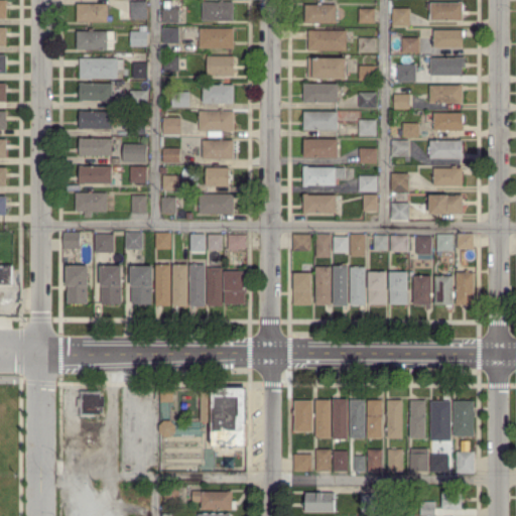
[(146,17),(132,17),(132,1),(146,2),(146,17)]
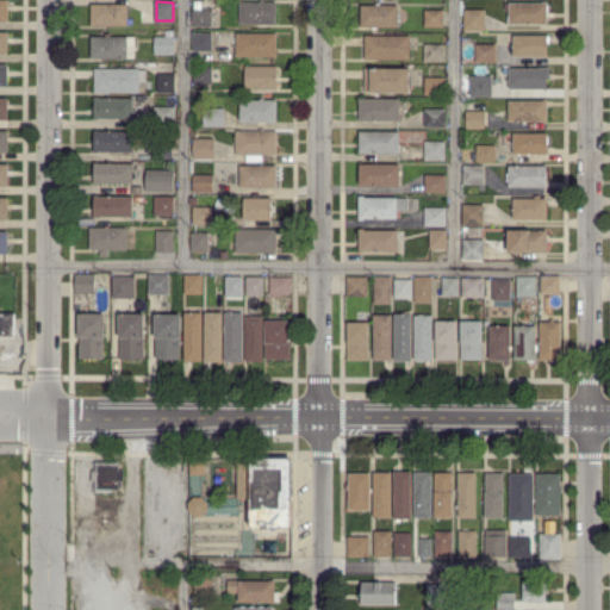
[(274,23),(240,23),(240,2),(260,2),(260,1),(265,1),(265,4),(274,4),(274,23)]
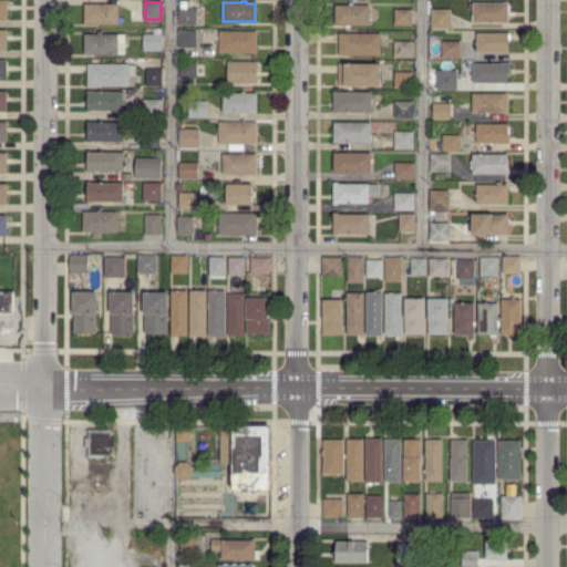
[(508,23),(505,23),(505,22),(474,22),(474,19),(472,19),(472,13),(473,13),(473,9),(468,9),(468,2),(505,2),(508,2),(508,23)]
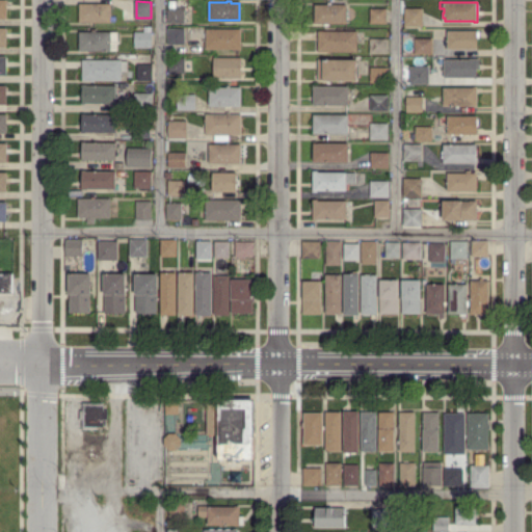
[(327,26),(324,26),(324,24),(314,24),(314,20),(313,20),(312,14),(314,14),(314,11),(313,10),(313,5),(327,5),(327,3),(330,3),(330,6),(345,5),(346,24),(327,24),(327,26)]
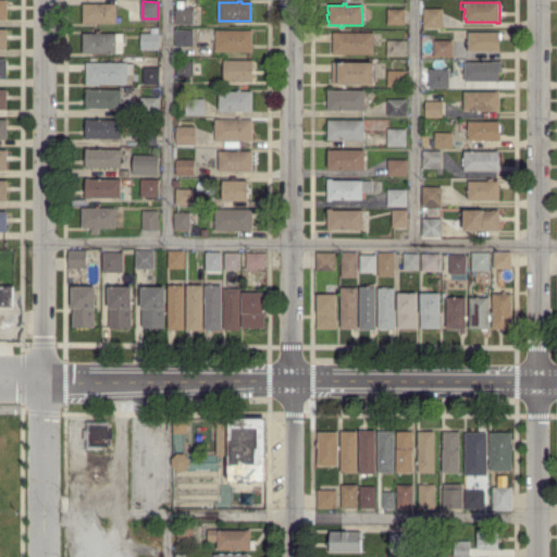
[(98,25),(94,25),(94,23),(83,23),(83,4),(116,4),(116,24),(98,24),(98,25)]
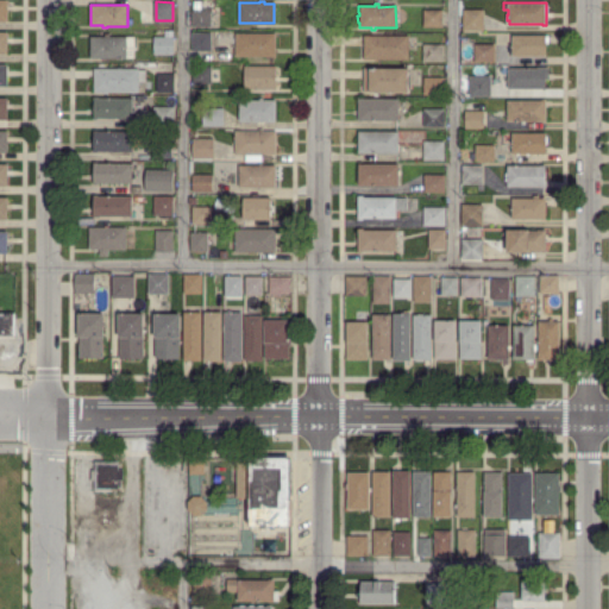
[(482,30),(464,30),(464,10),(482,10),(482,30)]
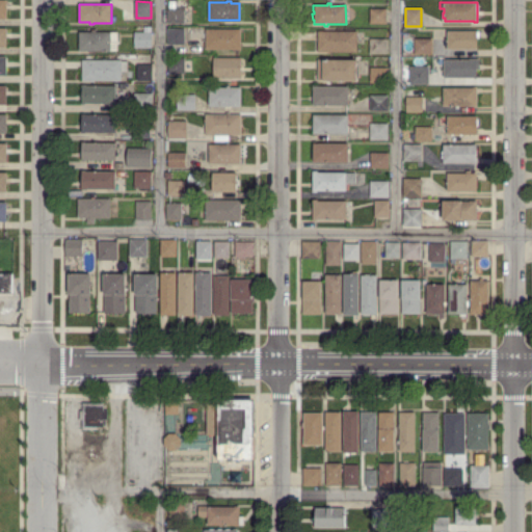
[(184,22),(169,22),(169,9),(184,9),(184,22)]
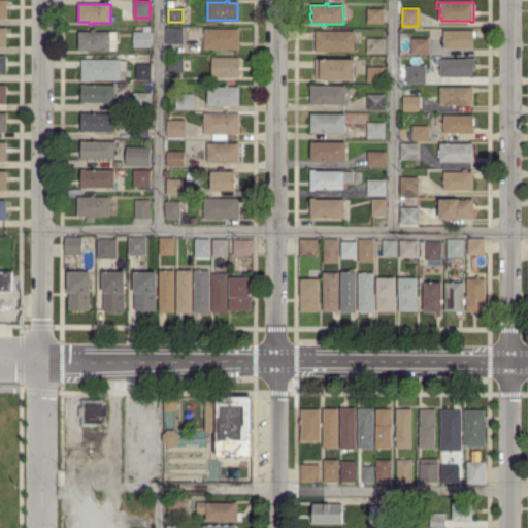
[(383,24),(367,24),(368,9),(383,9),(383,24)]
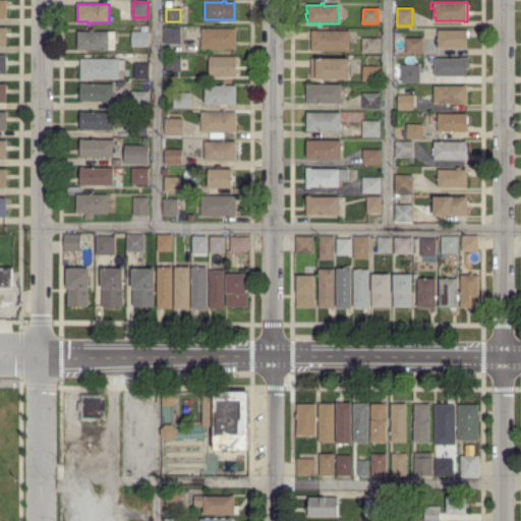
[(0,46),(0,27),(8,27),(8,46),(0,46)]
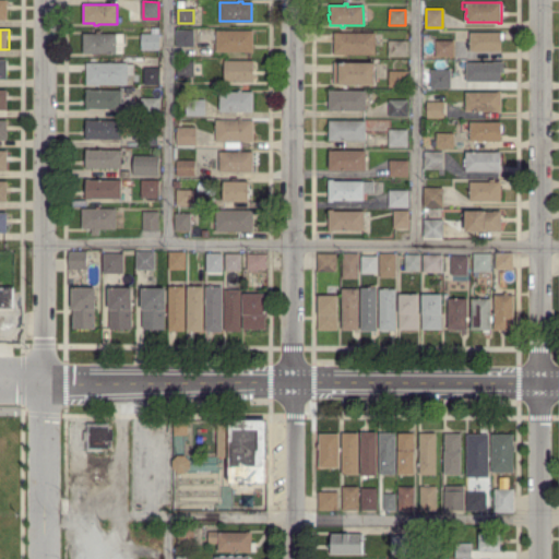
[(158,50),(143,50),(143,34),(153,34),(153,30),(158,30),(158,50)]
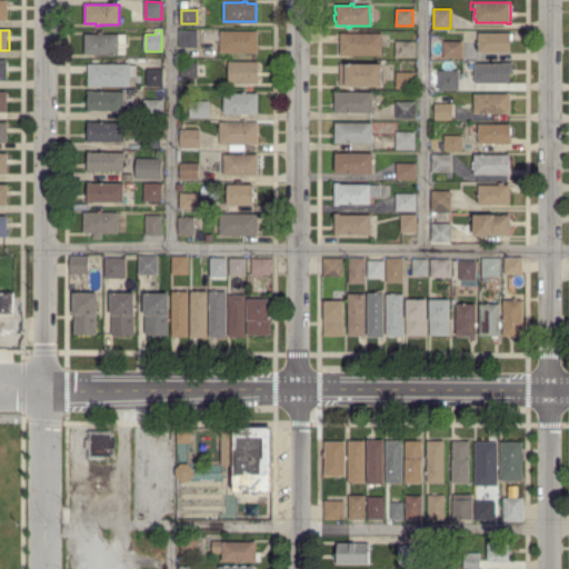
[(257,53),(220,52),(220,30),(258,31),(257,53)]
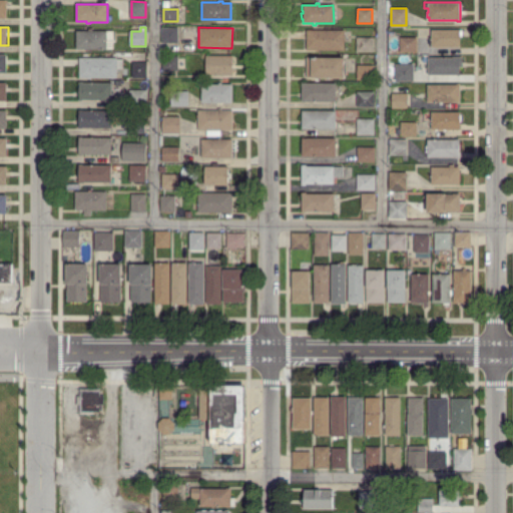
[(89,50),(87,50),(87,49),(78,49),(78,31),(88,31),(88,28),(93,28),(93,31),(106,31),(106,49),(89,49),(89,50)]
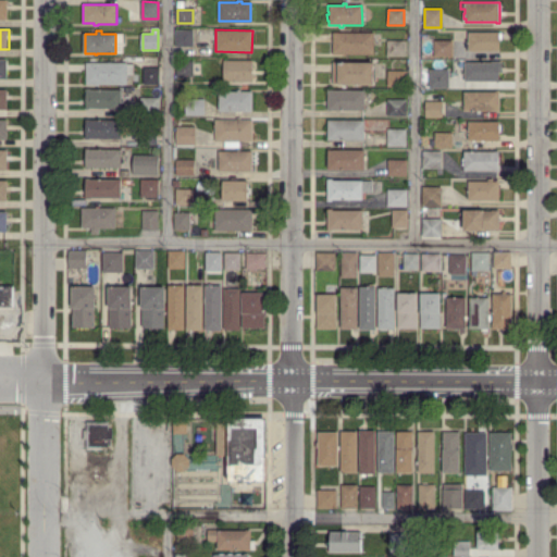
[(193,46),(177,46),(177,31),(193,31),(193,46)]
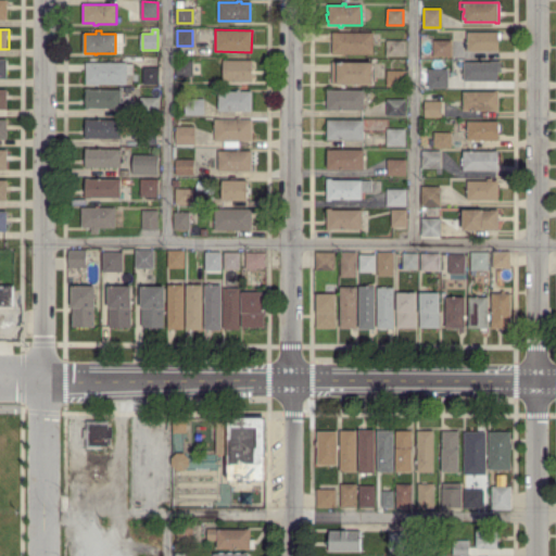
[(468,51),(468,32),(501,33),(501,40),(498,40),(498,51),(468,51)]
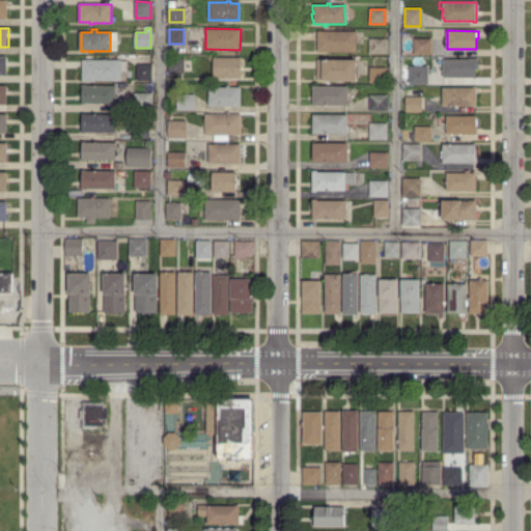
[(355,51),(317,51),(317,48),(314,48),(314,42),(317,42),(317,31),(355,32),(355,51)]
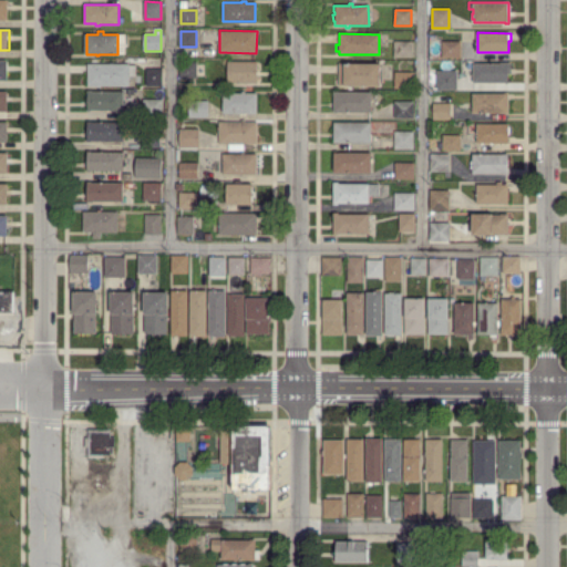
[(411,58),(394,57),(394,41),(411,41),(411,58)]
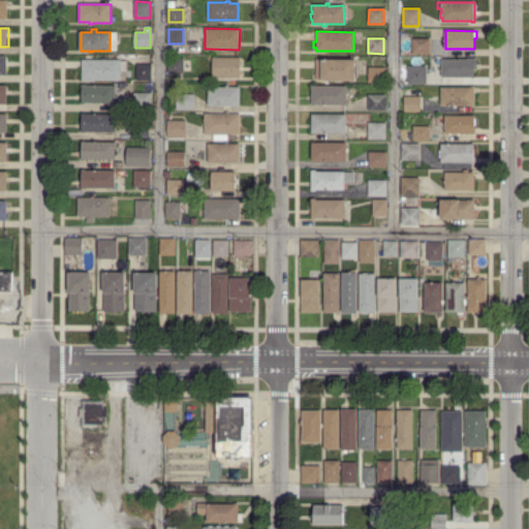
[(432,52),(412,52),(412,39),(432,39),(432,52)]
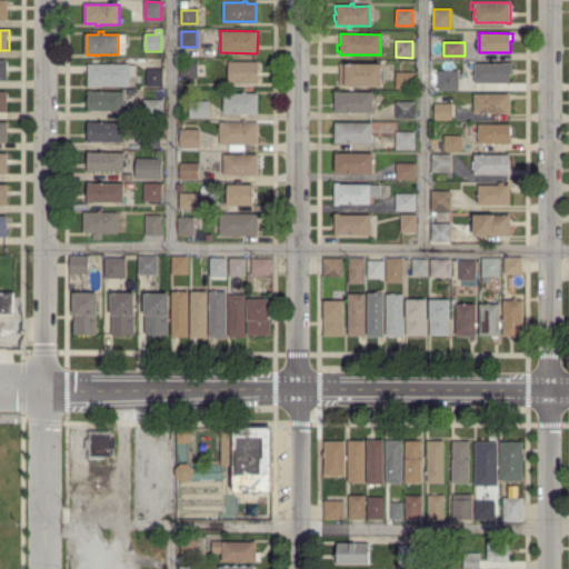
[(128,86),(89,86),(89,63),(111,65),(111,62),(115,62),(115,65),(128,65),(128,67),(136,67),(136,76),(128,76),(128,86)]
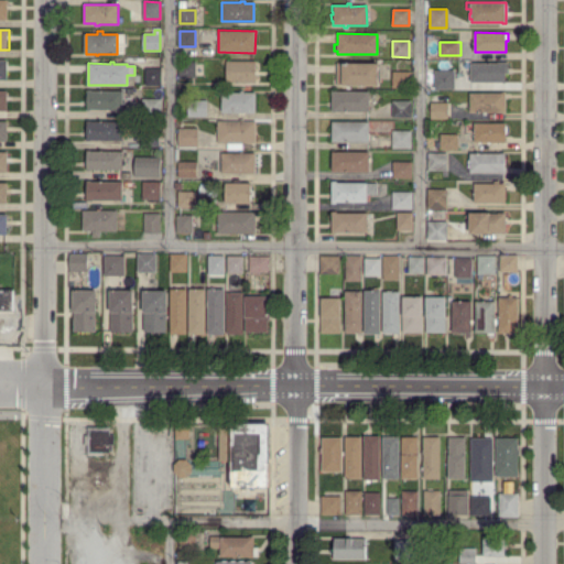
[(256,83),(227,83),(228,62),(256,62),(256,83)]
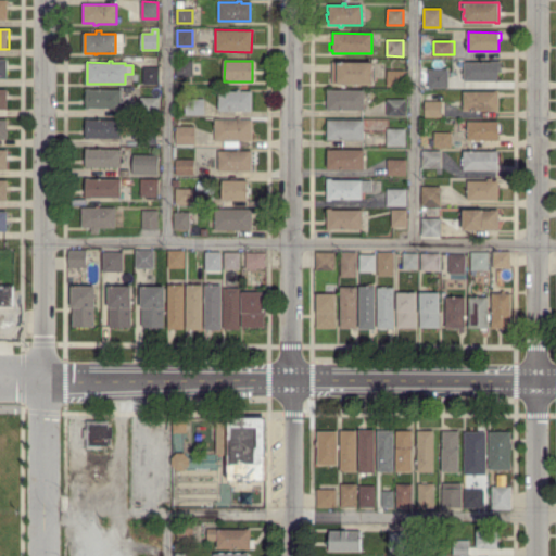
[(464,81),(464,76),(463,76),(463,72),(464,72),(464,68),(463,68),(463,63),(464,63),(489,62),(489,61),(501,61),(500,73),(498,73),(498,81),(464,81)]
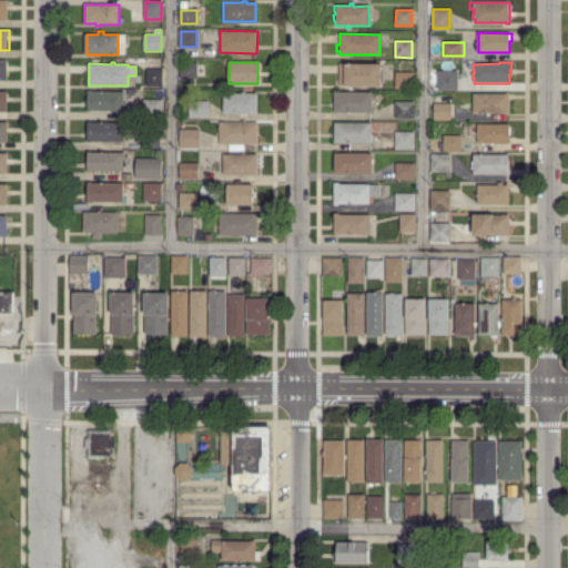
[(196,79),(181,78),(181,63),(196,63),(196,79)]
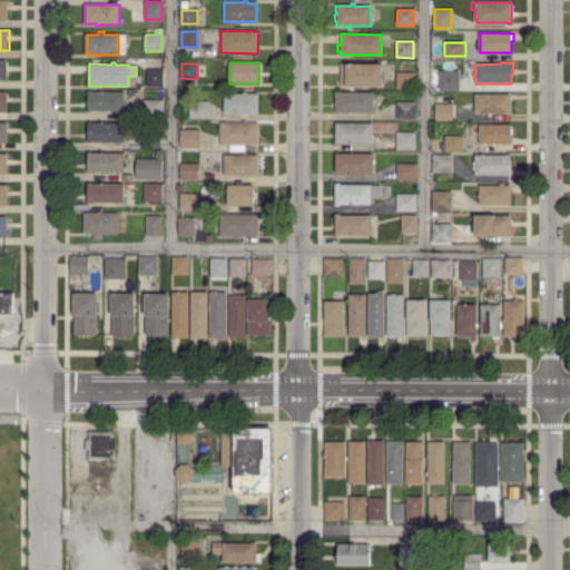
[(381,86),(341,85),(341,64),(381,65),(381,86)]
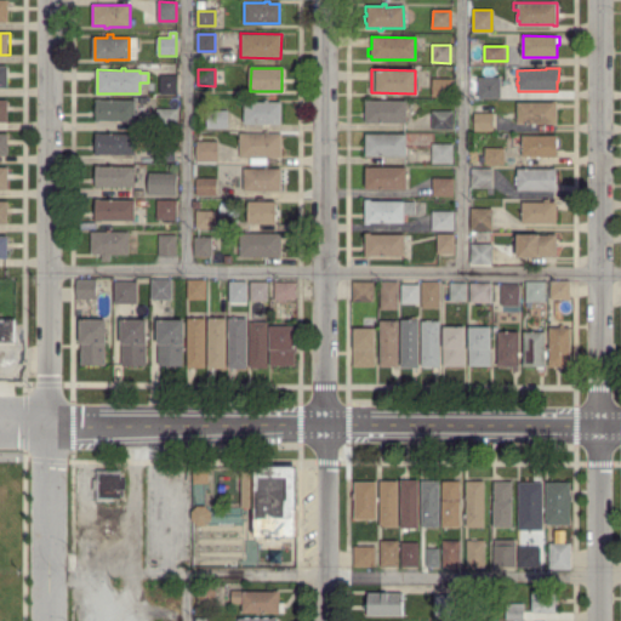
[(176,92),(160,92),(160,75),(176,75),(176,92)]
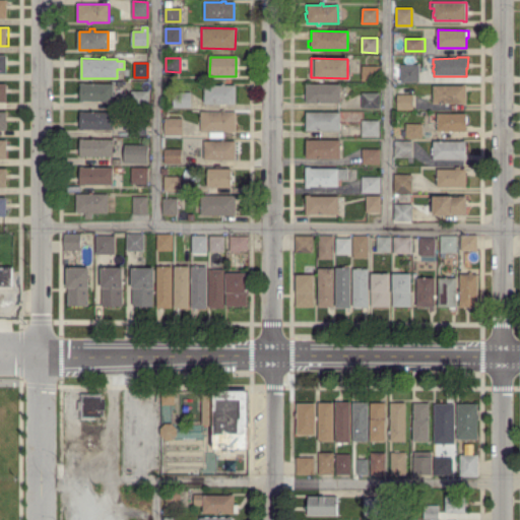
[(418,81),(402,80),(402,65),(417,65),(418,81)]
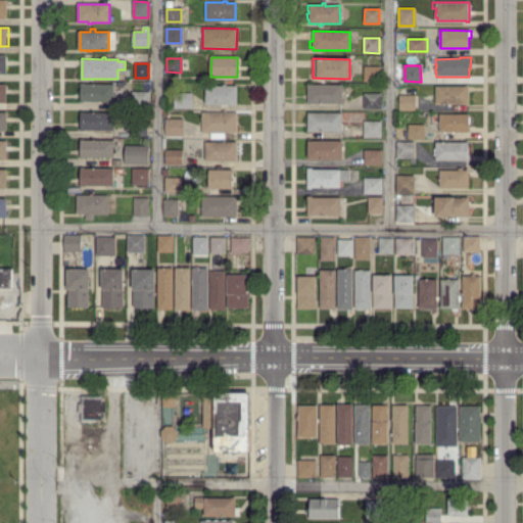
[(379,81),(364,81),(364,66),(380,67),(379,81)]
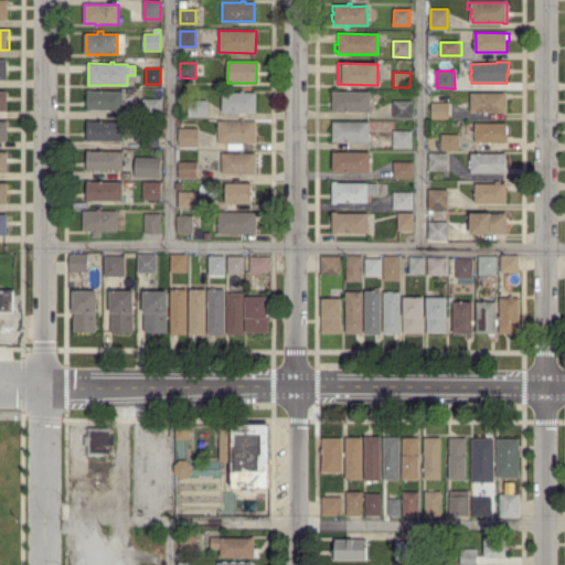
[(97,113),(87,113),(87,98),(86,98),(86,93),(89,93),(89,91),(93,91),(93,92),(123,93),(123,110),(97,110),(97,113)]
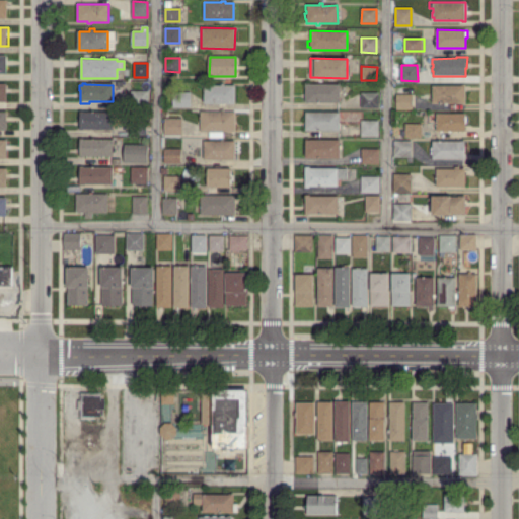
[(204,104),(204,85),(222,85),(222,83),(226,83),(226,85),(234,85),(234,104),(204,104)]
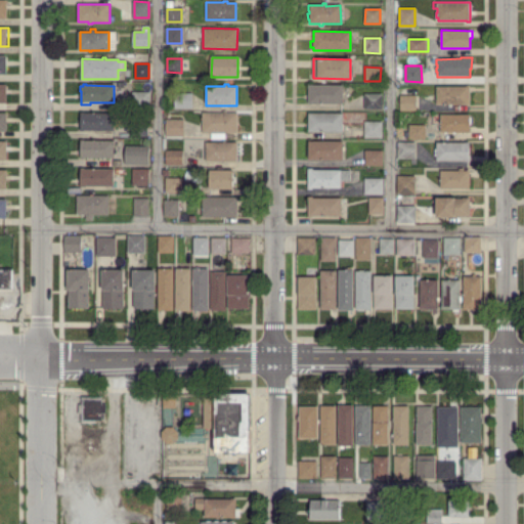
[(342,104),(309,104),(309,85),(342,86),(342,104)]
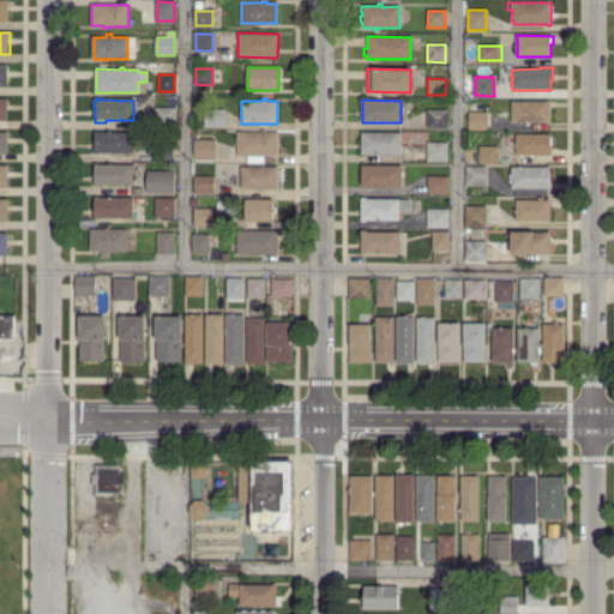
[(529,126),(527,126),(527,121),(511,121),(511,114),(510,114),(510,107),(513,107),(513,102),(546,102),(546,101),(549,101),(549,124),(547,124),(529,124),(529,126)]
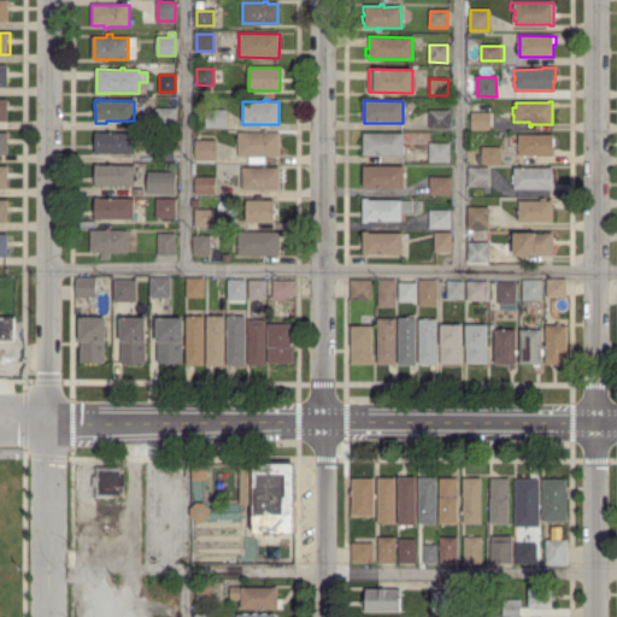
[(175,129),(157,129),(157,107),(176,109),(175,129)]
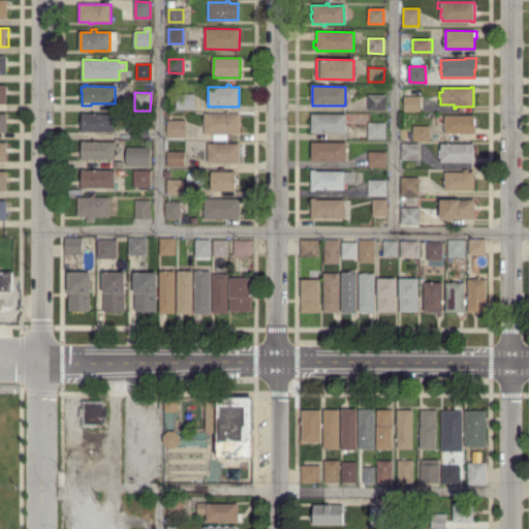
[(384,110),(368,109),(368,94),(385,95),(384,110)]
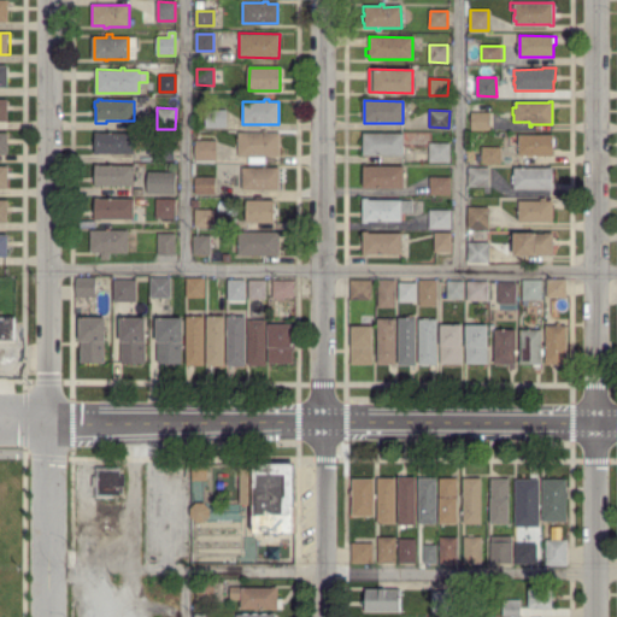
[(207,127),(207,111),(225,111),(225,127),(207,127)]
